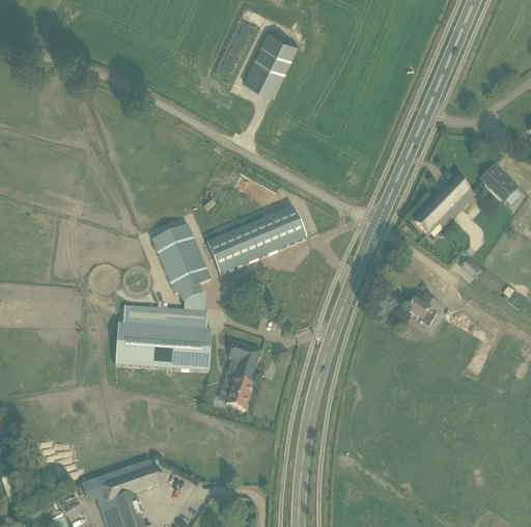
[(268,28),(248,70),(243,79),(272,93),(277,84),(297,43),(268,28)]
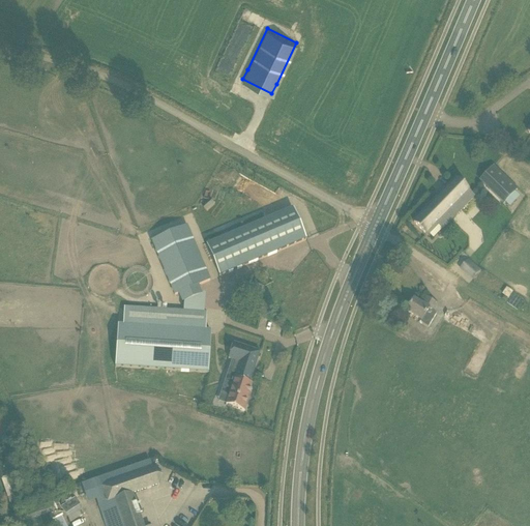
[(503,200),(518,185),(494,163),(479,176),(503,200)]
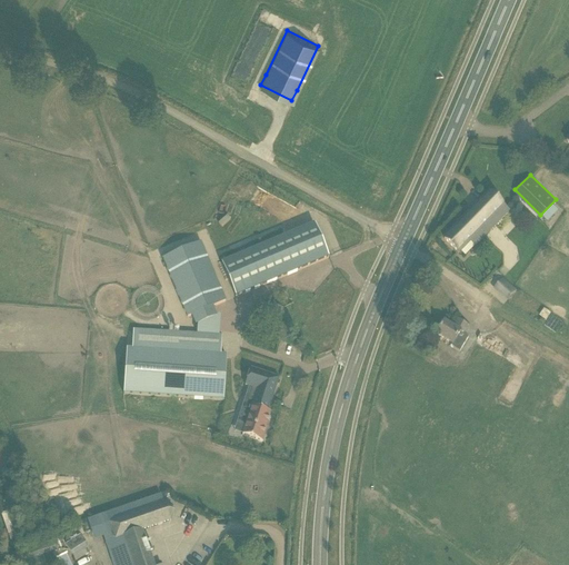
[(489,188),(443,235),(451,243),(458,249),(460,247),(465,251),(475,241),(475,243),(509,208),(497,196),(489,188)]
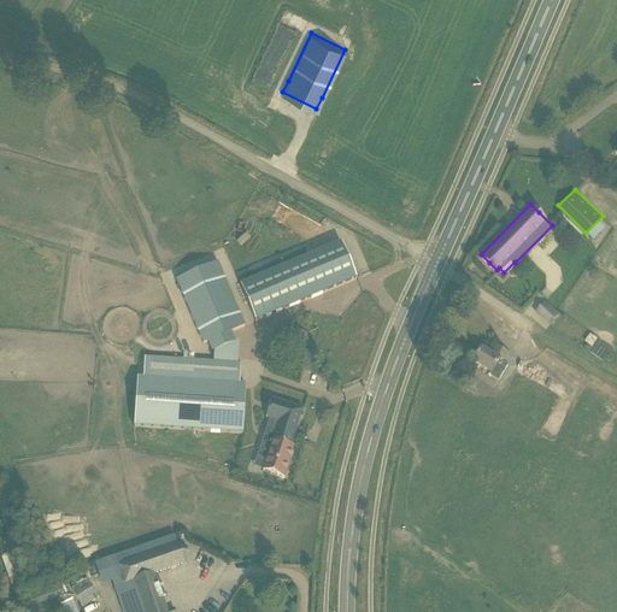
[(588,236),(576,248),(583,256),(595,243),(588,236)]
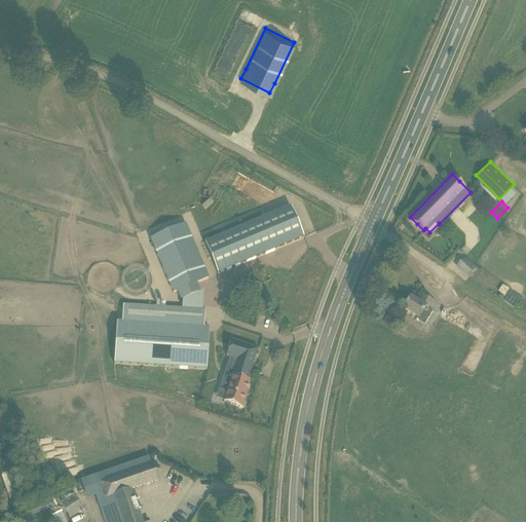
[(218,270),(304,234),(291,203),(204,239),(218,270)]
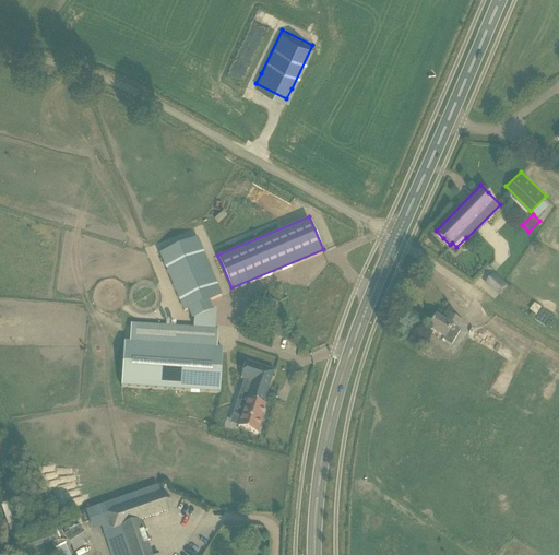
[(197,234),(159,250),(183,308),(188,306),(192,317),(213,307),(209,297),(222,292),(197,234)]
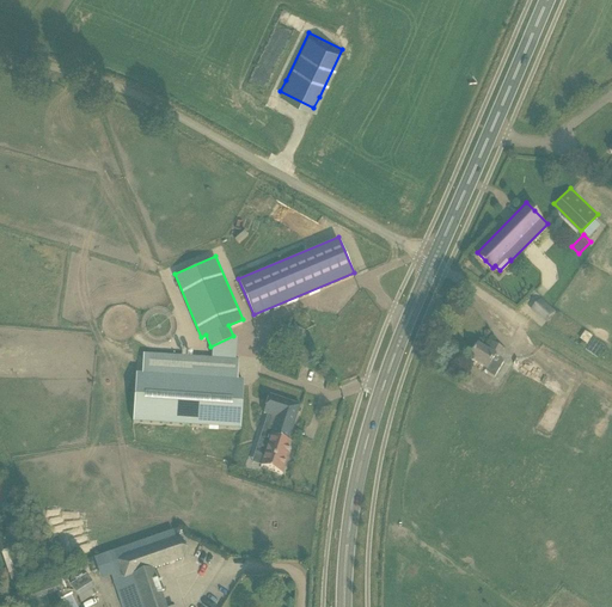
[(469,355),(485,365),(484,367),(494,373),(503,357),(499,355),(505,345),(491,338),(487,347),(477,341),(469,355)]
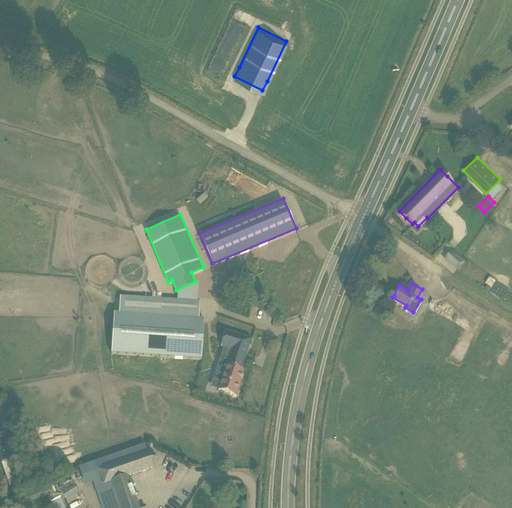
[(200,298),(177,297),(120,293),(119,311),(114,310),(111,351),(201,357),(204,316),(199,316),(200,298)]
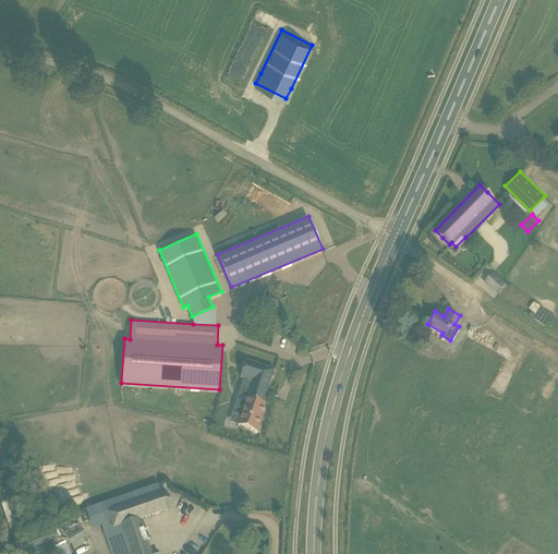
[(492,324),(488,330),(509,342),(512,336),(492,324)]
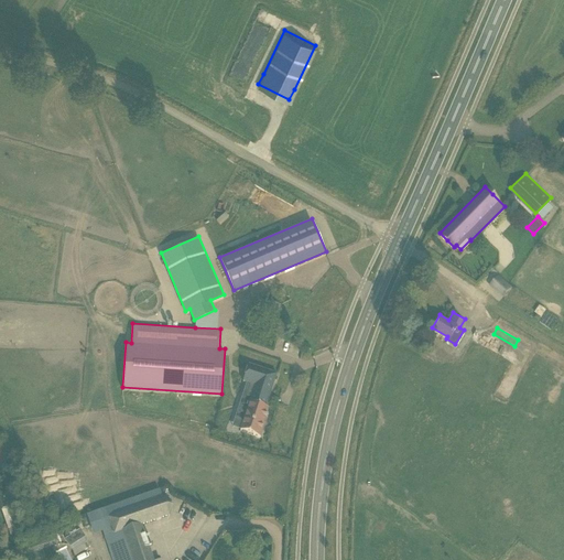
[(531,351),(521,375),(546,385),(552,373),(556,375),(561,363),(531,351)]
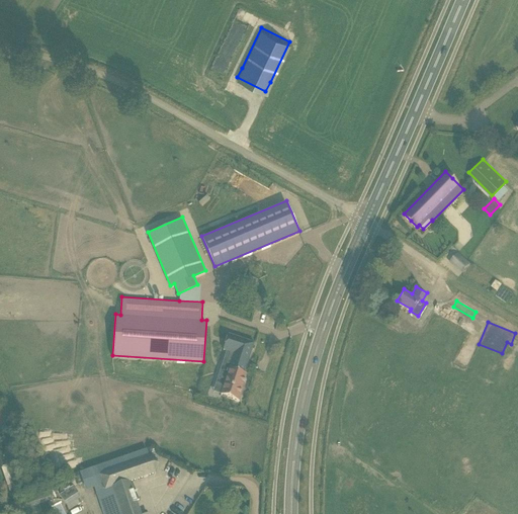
[(253,340),(228,331),(223,347),(229,349),(223,369),(220,368),(216,380),(224,382),(221,392),(238,398),(242,387),(241,387),(246,371),(243,370),(253,340)]
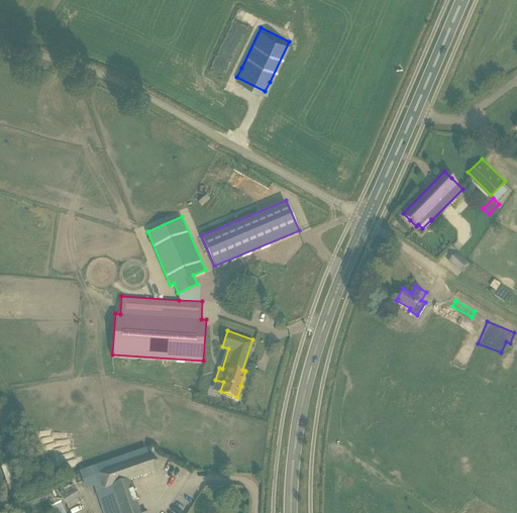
[(140,512),(128,478),(153,469),(158,459),(149,454),(99,472),(103,486),(95,489),(103,511),(110,509),(111,512),(140,512)]
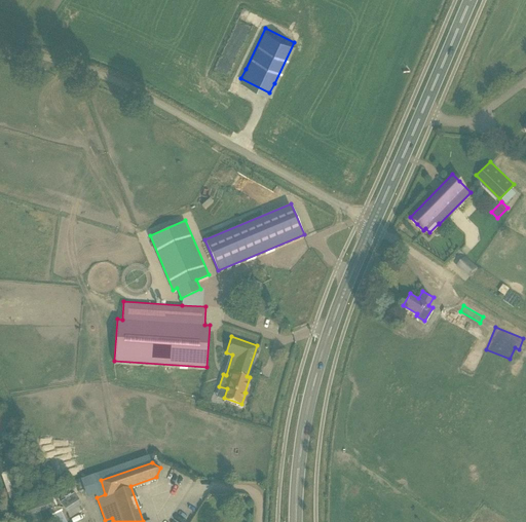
[(11,471),(4,472),(6,490),(13,489),(11,471)]
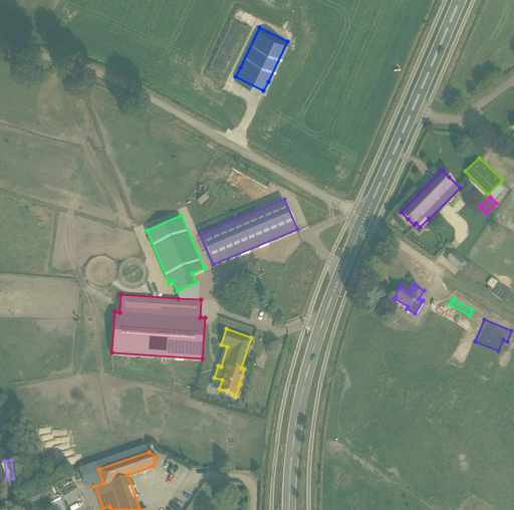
[(73,479),(58,488),(69,504),(83,495),(73,479)]
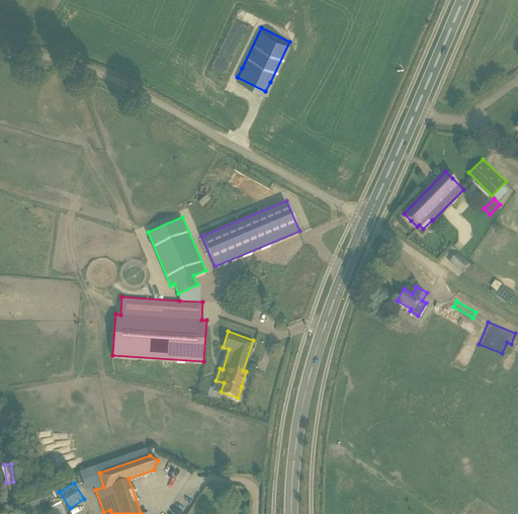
[(12,498),(16,509),(53,496),(50,486),(12,498)]
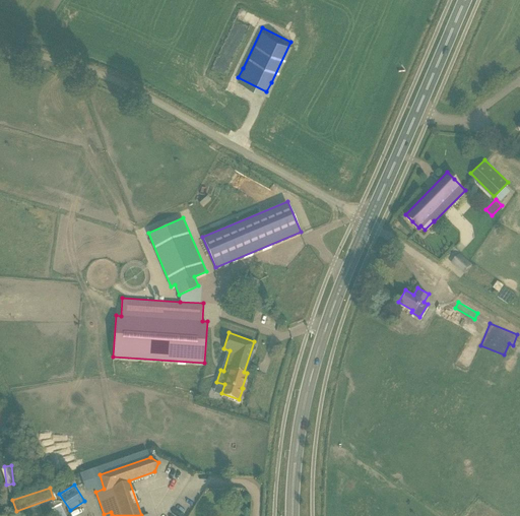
[(61,501),(54,503),(57,515),(62,515),(66,515),(61,501)]
